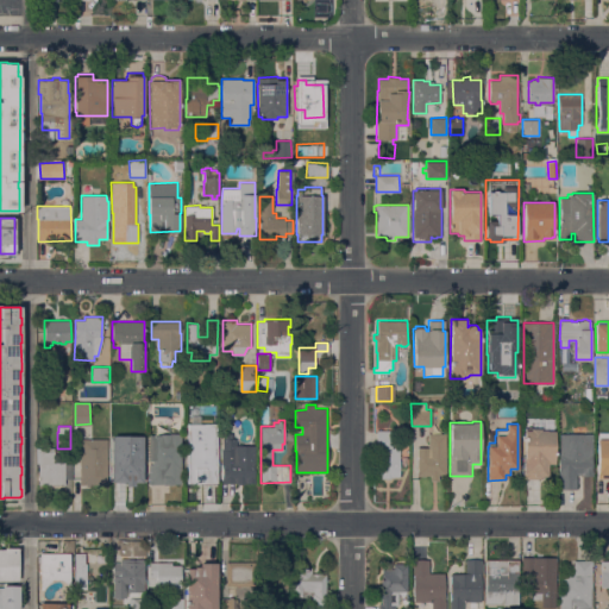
[(554,463),(547,463),(547,476),(542,476),(542,478),(523,479),(523,458),(525,458),(525,429),(531,429),(531,428),(540,428),(540,429),(547,429),(546,431),(554,431),(554,463)]
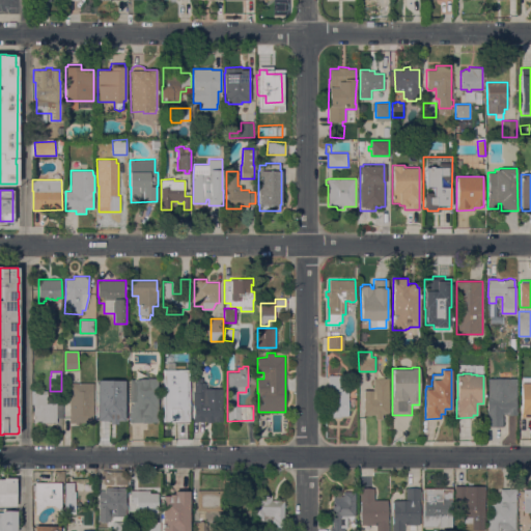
[(329,374),(342,374),(342,387),(329,387),(329,374)]
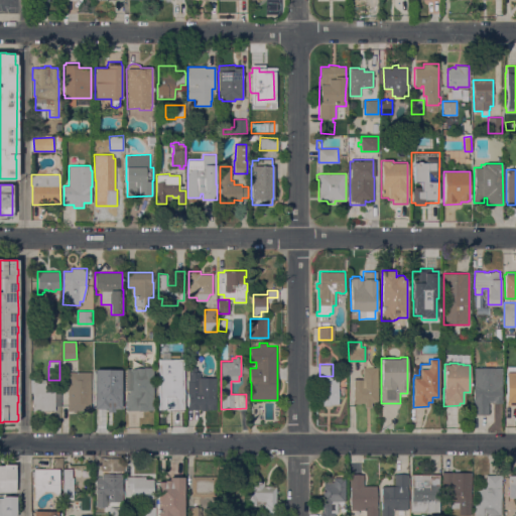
[(158,410),(158,382),(162,382),(162,381),(169,381),(169,382),(174,382),(173,365),(182,365),(183,382),(185,382),(185,393),(183,396),(183,410),(175,410),(175,401),(172,401),(172,402),(167,402),(167,409),(158,410)]
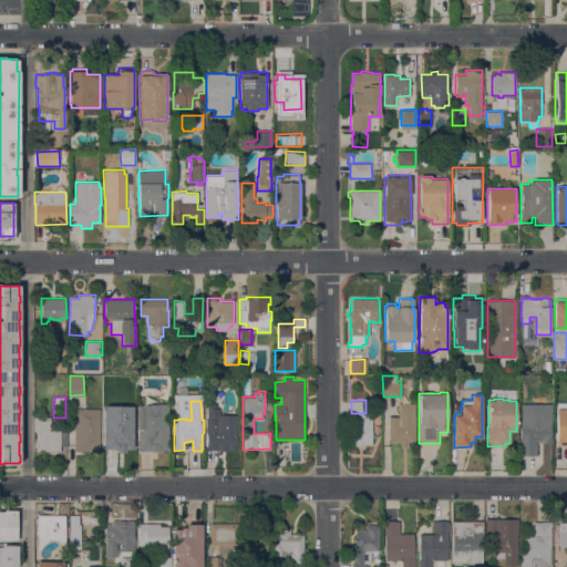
[(168,450),(140,451),(138,432),(142,432),(142,404),(148,404),(148,403),(168,403),(168,450)]
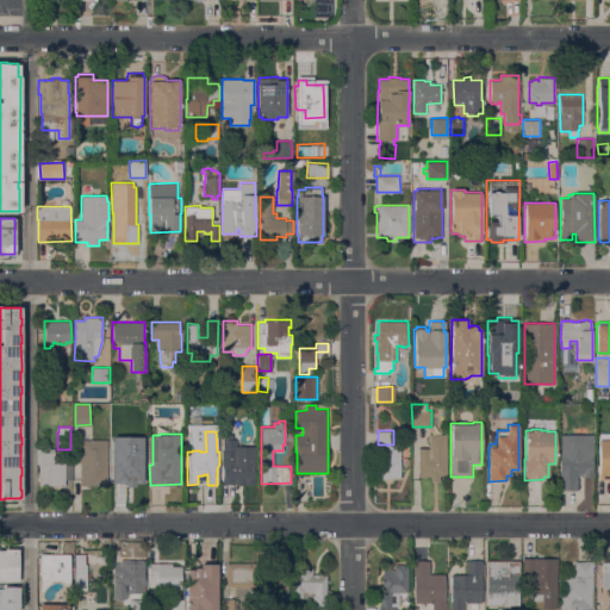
[(222,450),(223,450),(223,434),(232,434),(232,440),(236,440),(237,446),(255,446),(256,462),(254,462),(255,479),(256,479),(256,484),(244,484),(244,485),(237,485),(237,484),(222,484),(222,450)]
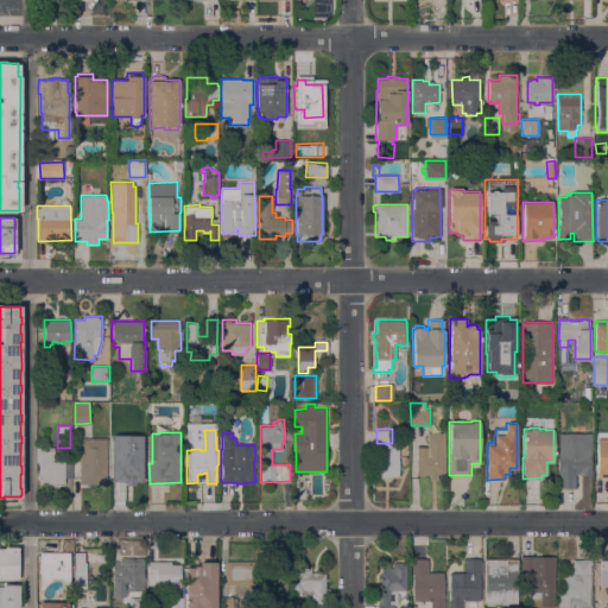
[(444,474),(438,474),(438,480),(430,480),(430,475),(416,475),(416,447),(428,447),(428,432),(444,432),(444,474)]
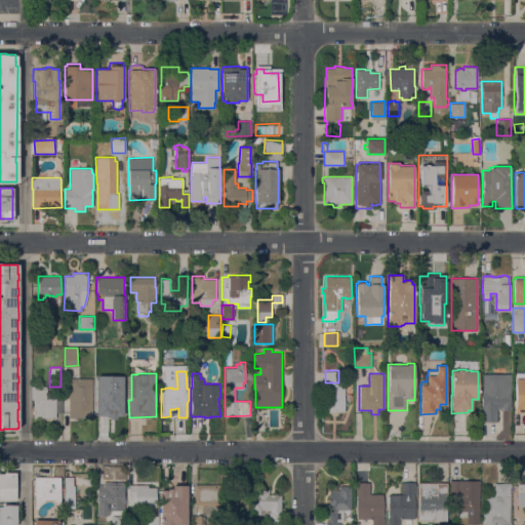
[(511,373),(511,406),(511,410),(501,410),(501,409),(496,409),(496,421),(481,421),(482,391),(482,373),(511,373)]
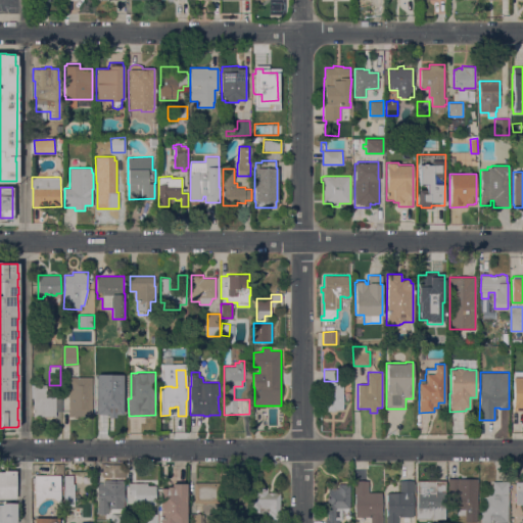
[(522,376),(522,411),(514,411),(513,377),(514,377),(522,376)]
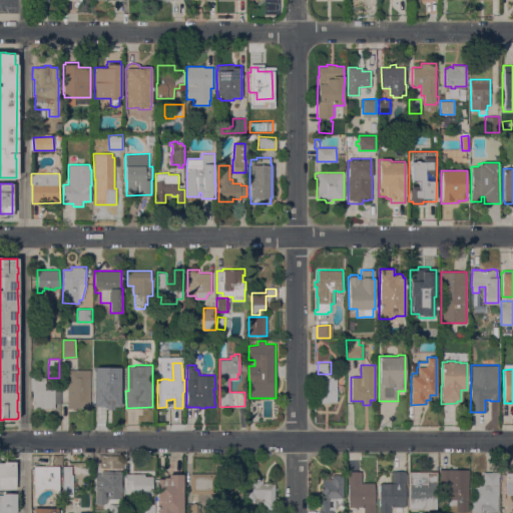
[(90,370),(90,408),(68,408),(68,370),(90,370)]
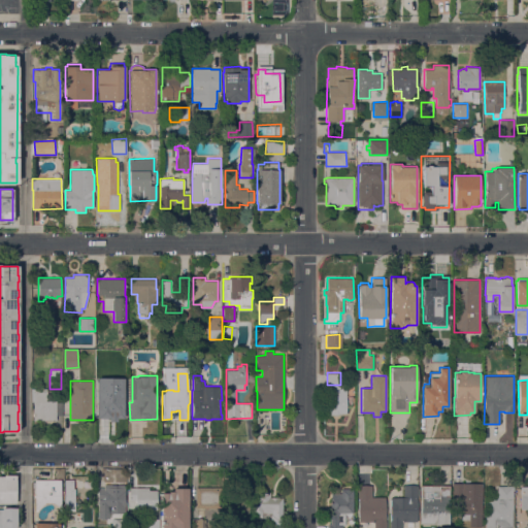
[(121,386),(121,399),(123,399),(123,418),(117,418),(117,420),(110,420),(110,425),(97,425),(97,398),(98,398),(98,386),(121,386)]
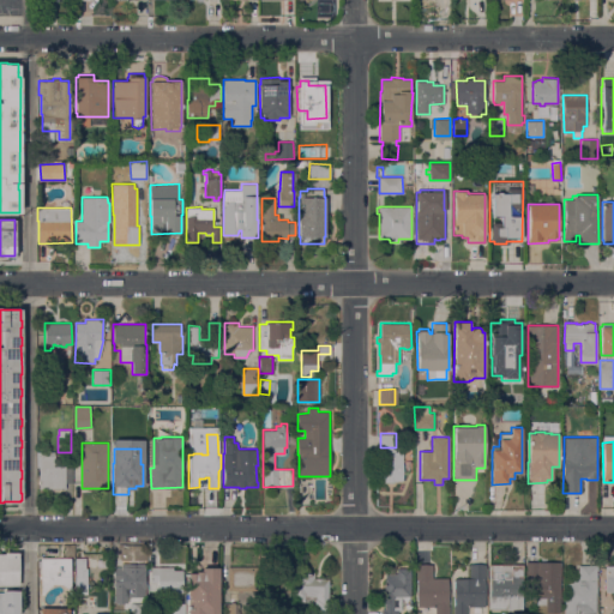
[(40,468),(37,468),(37,451),(55,451),(55,465),(65,465),(65,471),(72,471),(72,483),(65,483),(65,488),(40,488),(40,468)]
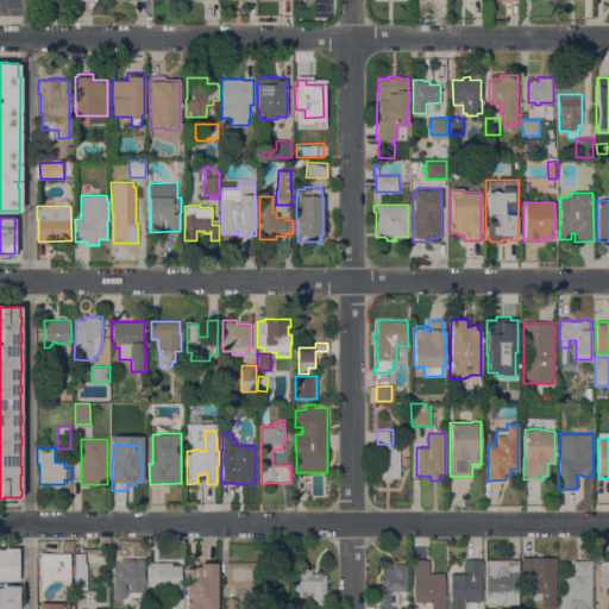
[(377,478),(376,451),(381,451),(381,449),(383,449),(383,451),(388,451),(388,456),(389,456),(396,456),(399,456),(400,457),(400,459),(400,472),(400,475),(400,476),(395,476),(395,477),(390,477),(390,478),(377,478)]
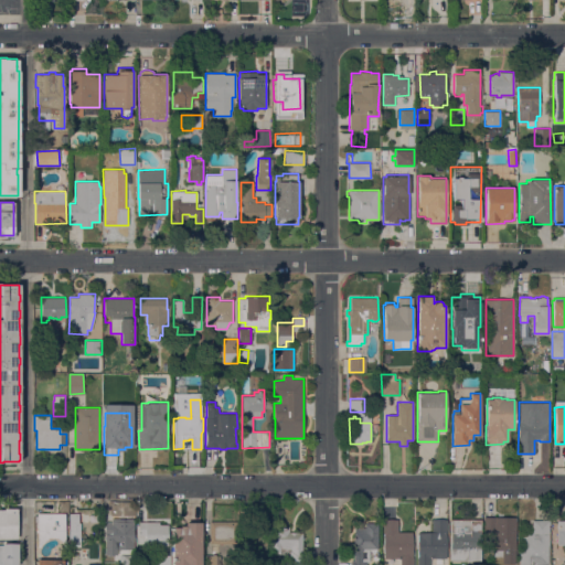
[(0,509),(3,509),(3,508),(17,508),(17,539),(0,539),(0,509)]
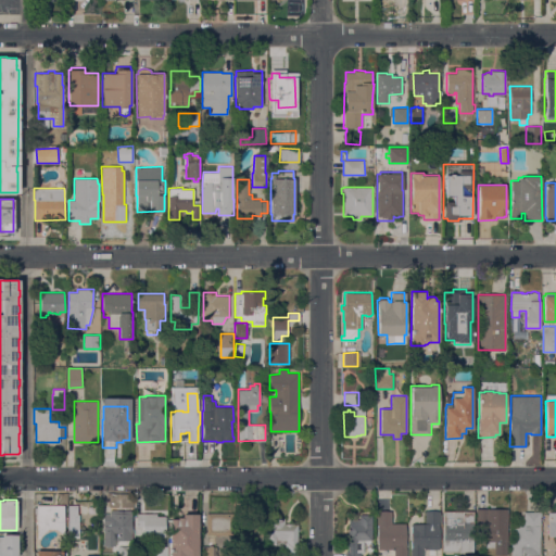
[(55,528),(48,528),(39,538),(37,538),(37,504),(64,504),(64,534),(55,528)]
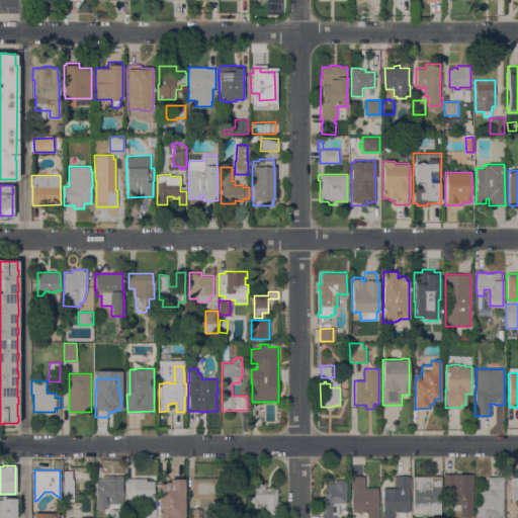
[(63,470),(72,470),(72,479),(74,479),(73,502),(65,502),(65,496),(63,496),(63,470)]
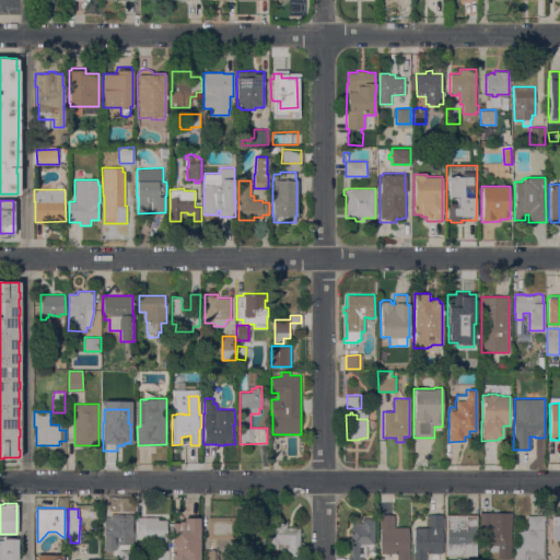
[(510,512),(510,557),(498,558),(498,545),(480,545),(479,512),(510,512)]
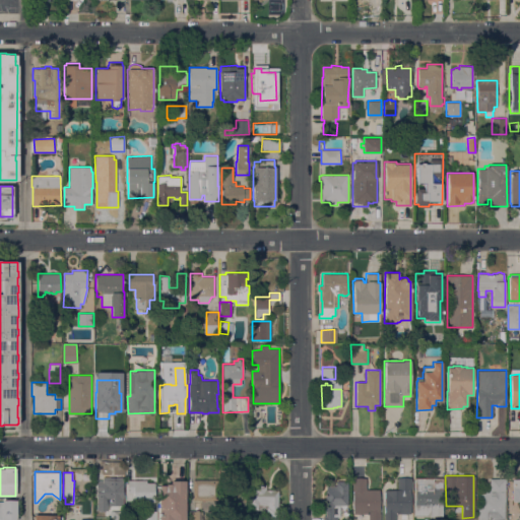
[(443,477),(443,516),(414,516),(414,476),(443,477)]
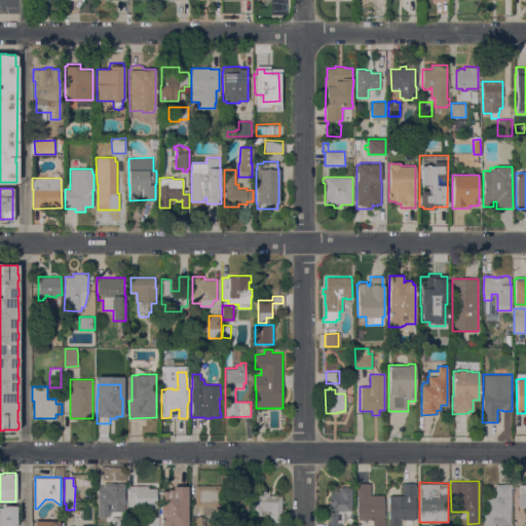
[(383,519),(384,519),(384,525),(373,525),(373,520),(358,520),(358,496),(357,496),(357,483),(370,483),(370,495),(383,495),(383,519)]
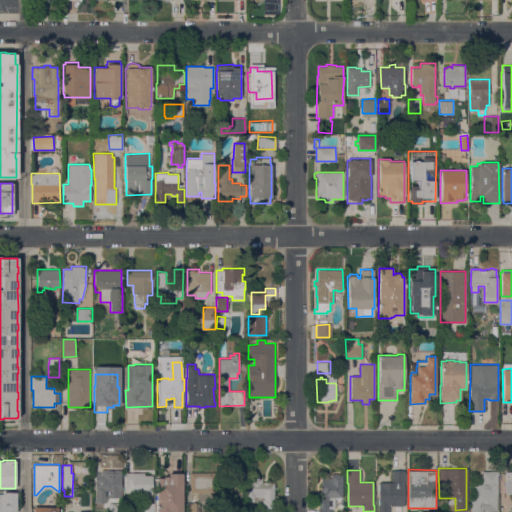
[(389,506),(389,511),(378,511),(378,504),(379,504),(378,482),(391,482),(391,470),(405,470),(405,483),(404,483),(404,505),(389,506)]
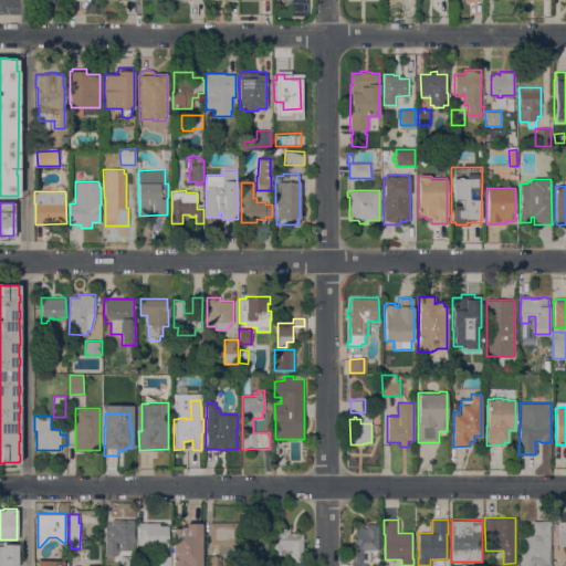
[(520,565),(520,534),(533,534),(533,521),(551,520),(551,565),(548,565),(520,565)]
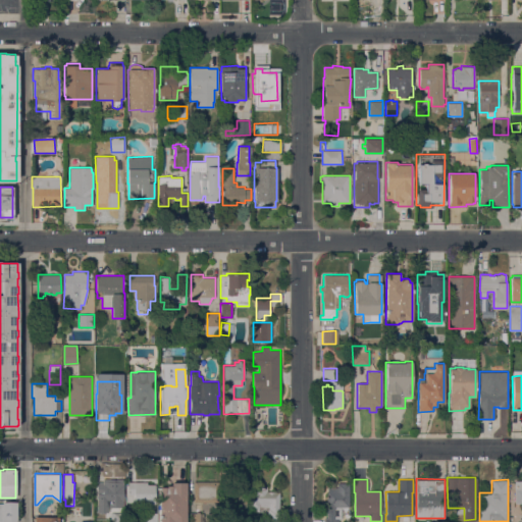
[(521,479),(513,480),(512,503),(521,504),(521,514),(521,513),(521,479)]
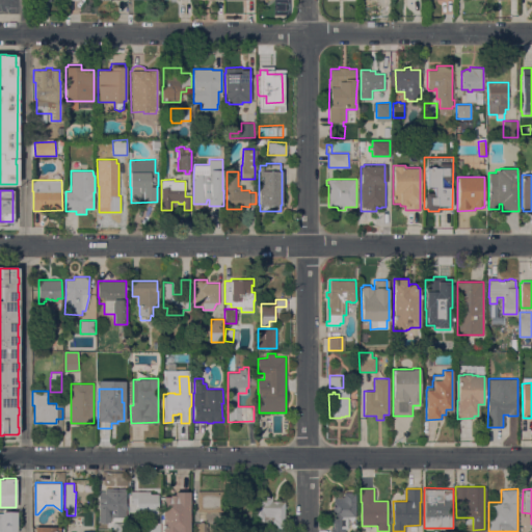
[(118,490),(118,494),(126,494),(126,513),(118,513),(118,512),(105,512),(105,511),(98,511),(98,504),(99,504),(99,490),(118,490)]
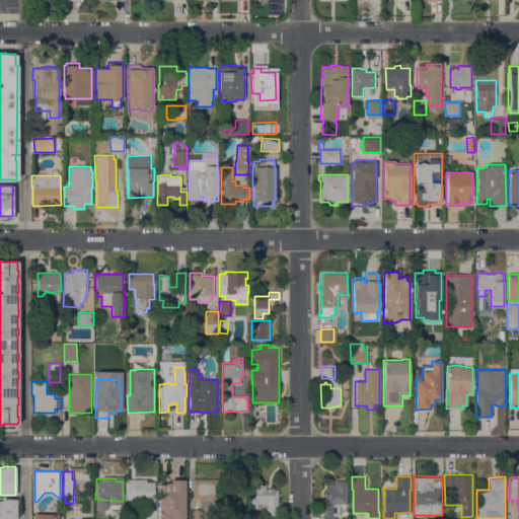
[(146,478),(146,482),(154,482),(154,501),(133,501),(133,499),(126,499),(126,492),(128,492),(128,478),(146,478)]
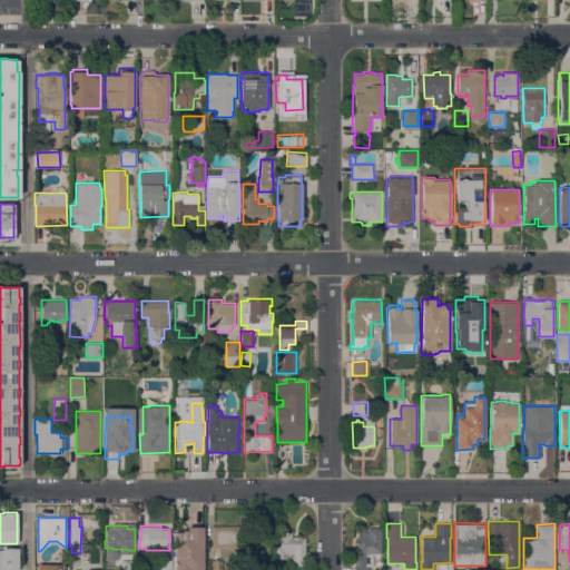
[(238,526),(238,548),(212,548),(212,526),(238,526)]
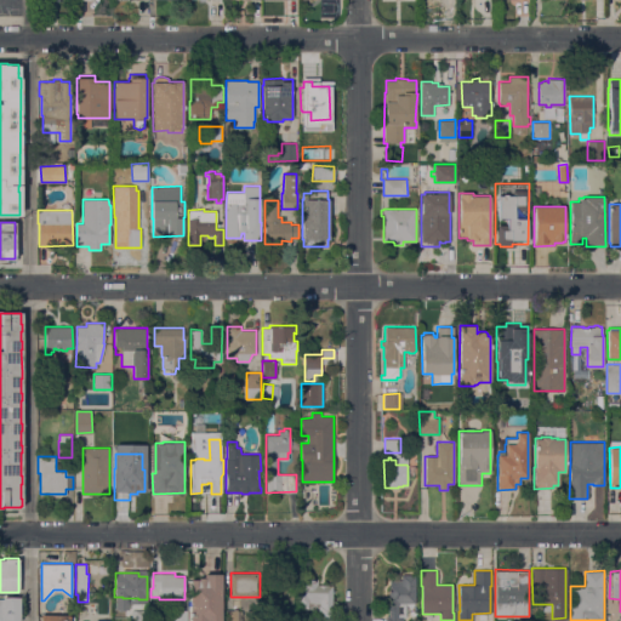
[(223,577),(223,593),(221,593),(221,620),(191,620),(191,580),(198,580),(198,577),(204,577),(204,574),(221,574),(221,577),(223,577)]
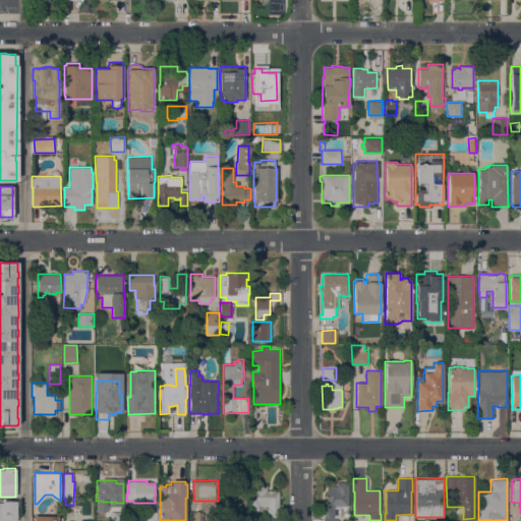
[(348,506),(341,506),(341,518),(339,518),(339,520),(324,520),(324,516),(327,516),(327,486),(337,486),(337,481),(348,481),(348,506)]
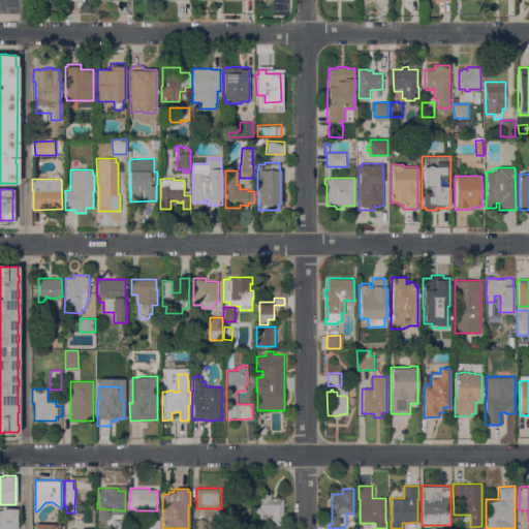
[(283,516),(284,515),(284,528),(272,528),(271,519),(262,519),(262,518),(252,518),(252,492),(262,491),(262,492),(271,492),(271,498),(273,498),(282,498),(283,516)]
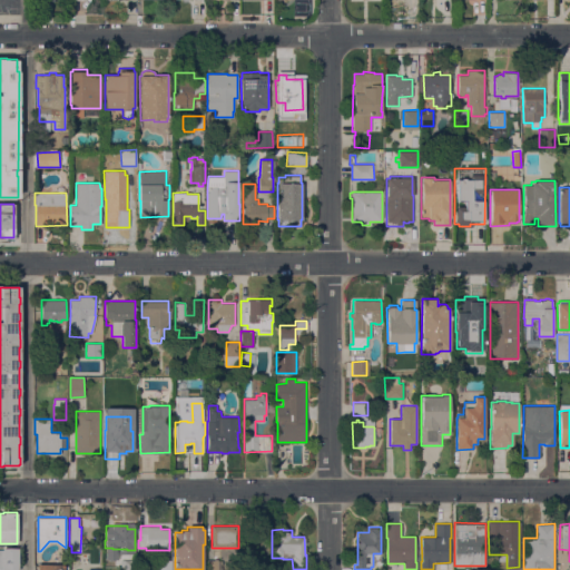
[(18,569),(0,569),(0,550),(2,550),(2,548),(18,548),(18,569)]
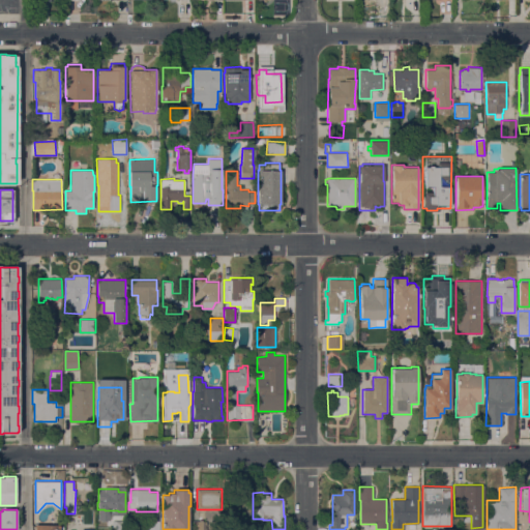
[(159,529),(147,529),(147,520),(159,520),(159,529)]
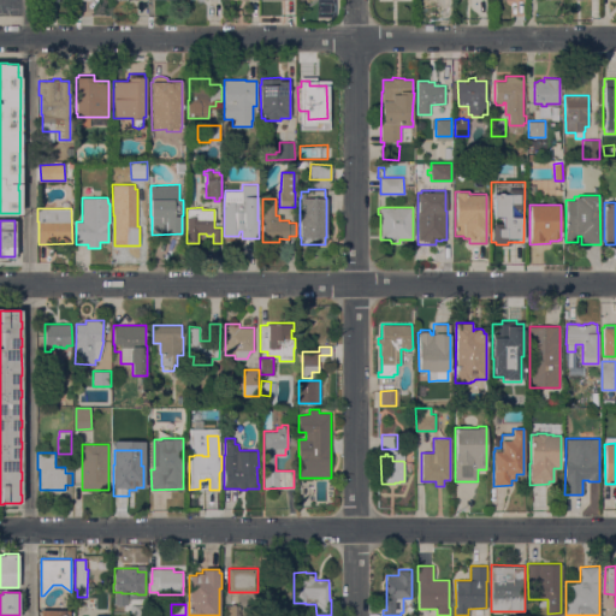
[(280,604),(280,615),(271,615),(271,604),(280,604)]
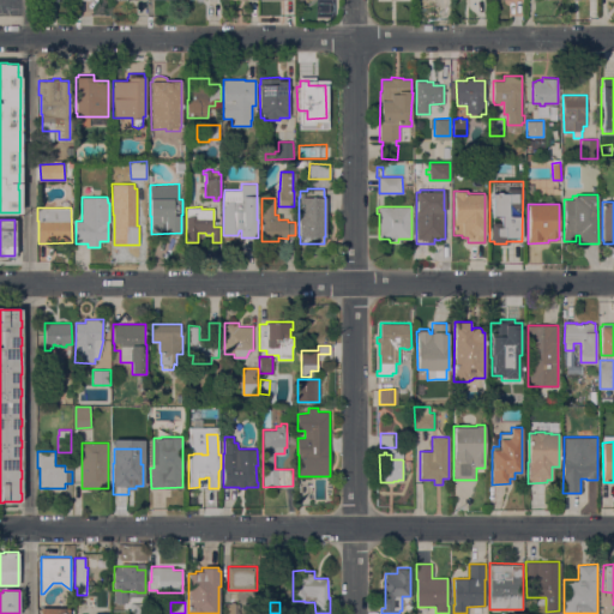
[(143,603),(143,613),(133,613),(133,611),(131,611),(131,603),(143,603)]
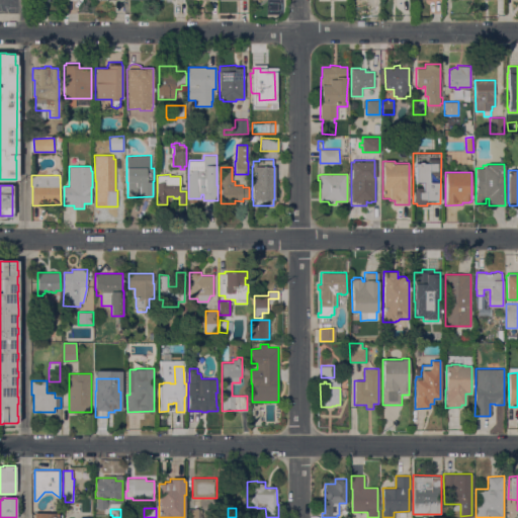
[(198,509),(201,509),(201,517),(188,517),(188,509),(198,509)]
